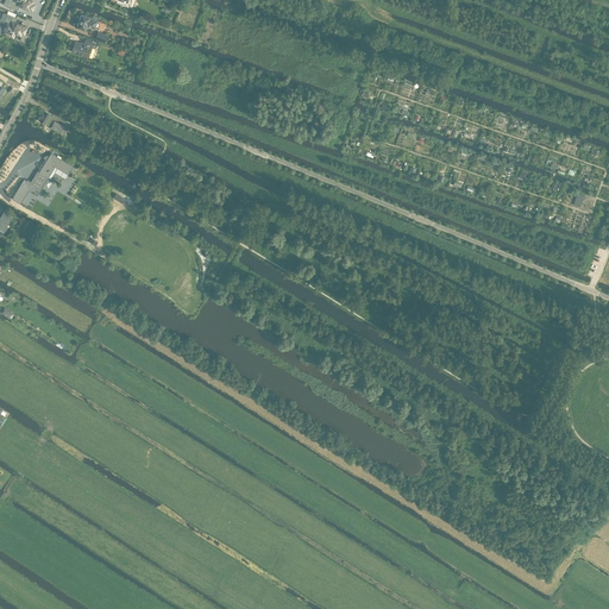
[(5,0),(4,4),(8,6),(18,10),(19,5),(30,10),(30,8),(32,10),(35,5),(32,4),(33,1),(31,0),(5,0)]
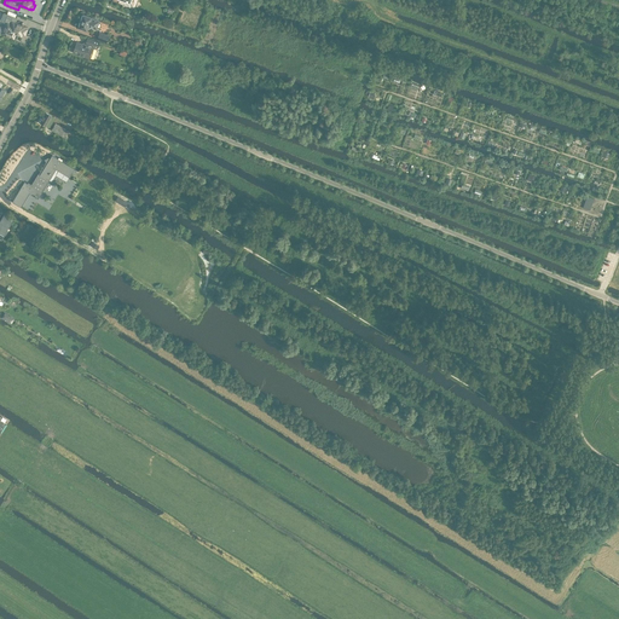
[(4,12),(0,19),(4,22),(6,23),(4,28),(3,33),(13,38),(16,34),(21,36),(22,33),(24,34),(27,29),(24,28),(24,27),(15,23),(16,18),(7,15),(4,12)]
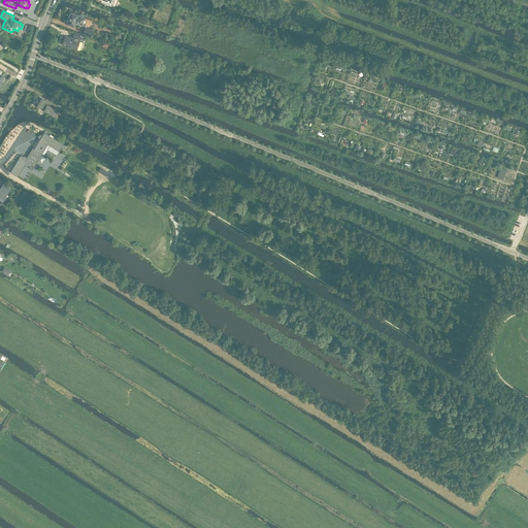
[(77,14),(71,12),(67,23),(74,25),(75,25),(76,25),(76,24),(77,24),(77,23),(83,25),(85,18),(77,15),(77,14)]
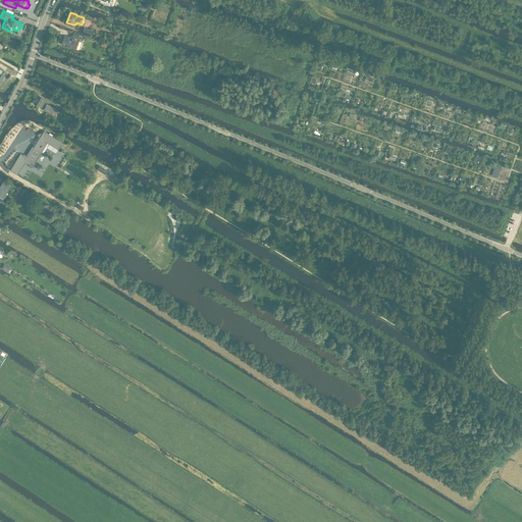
[(82,33),(90,36),(92,30),(84,27),(82,33)]
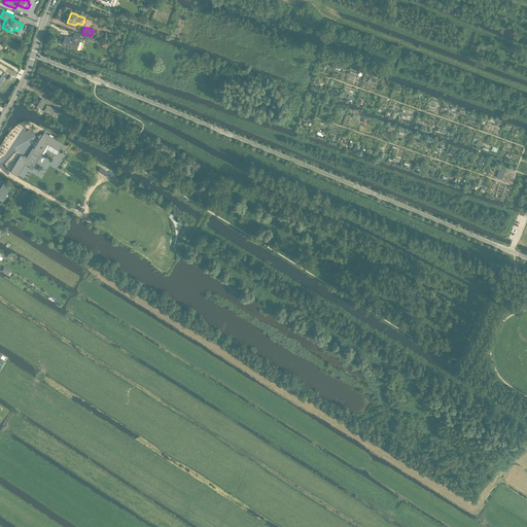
[(83,40),(84,36),(74,33),(73,37),(73,38),(65,35),(62,44),(76,49),(79,41),(78,40),(78,39),(83,40)]
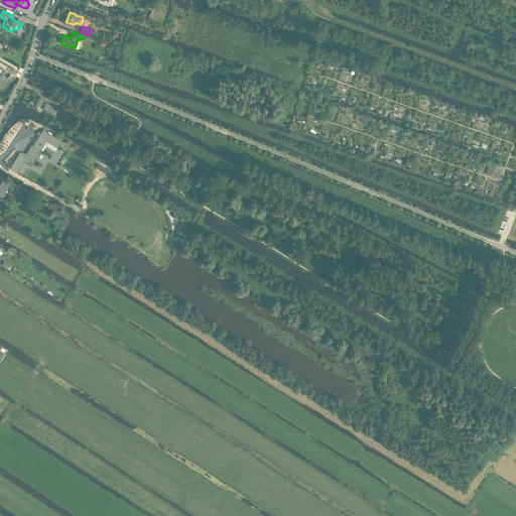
[(45,98),(43,97),(38,94),(33,102),(38,105),(41,106),(45,98)]
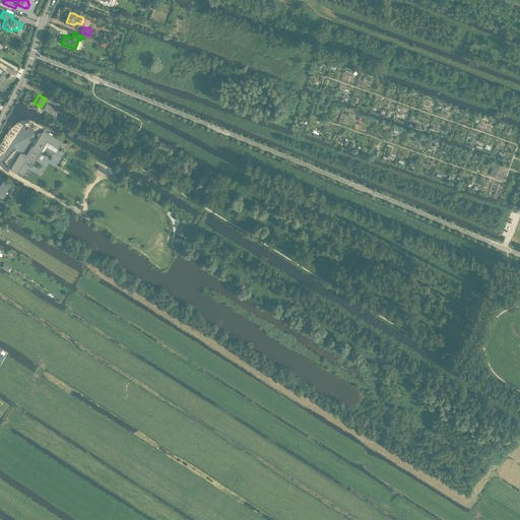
[(43,109),(55,116),(58,110),(47,104),(43,109)]
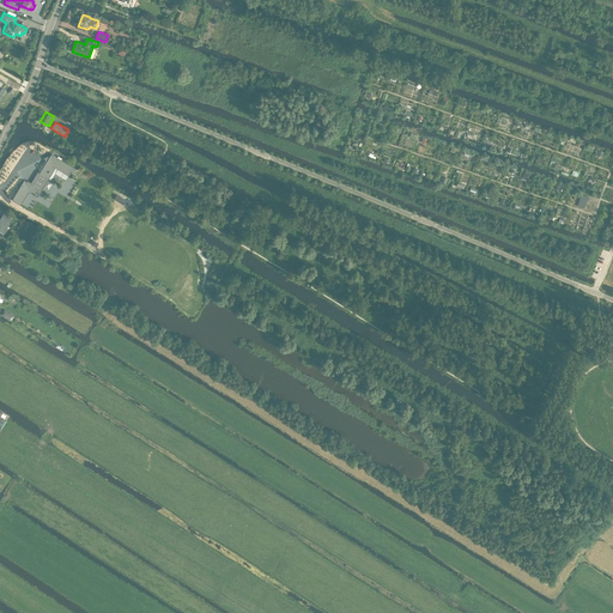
[(24,180),(12,199),(20,205),(29,190),(37,196),(49,177),(55,167),(64,173),(61,175),(66,178),(68,175),(73,167),(52,153),(36,178),(32,184),(24,180)]
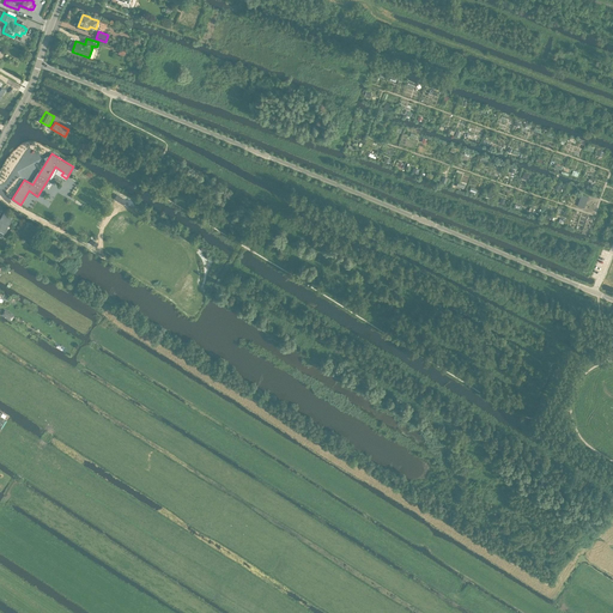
[(115,199),(123,205),(127,200),(117,194),(115,199)]
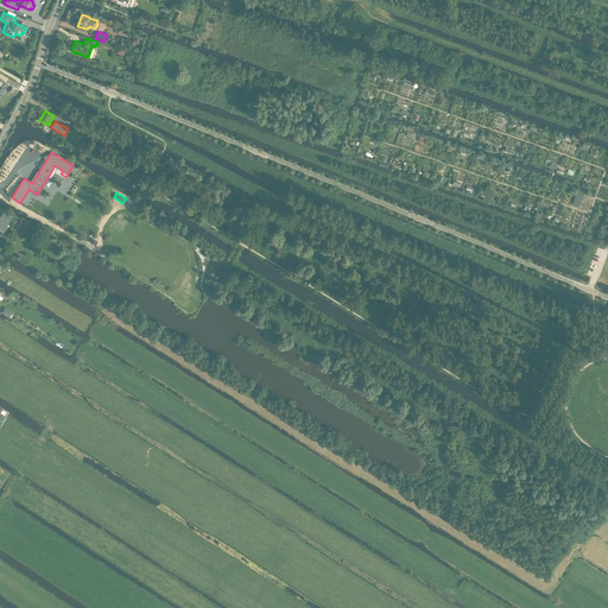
[(572,204),(580,207),(583,195),(576,192),(572,204)]
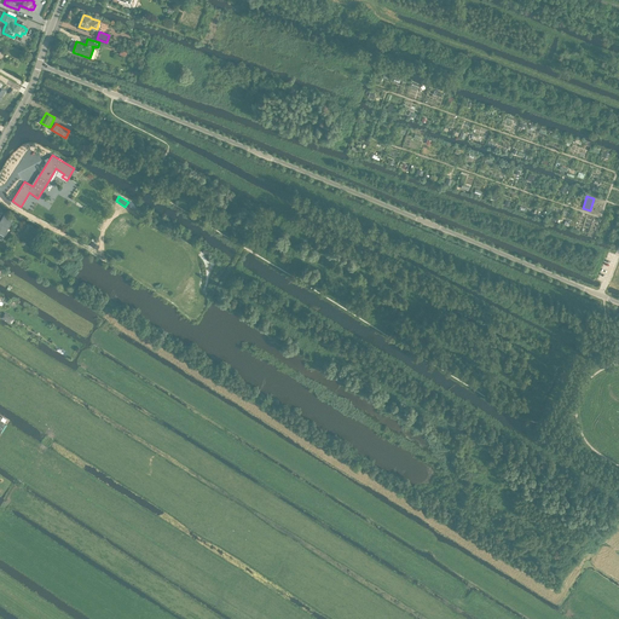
[(0,233),(3,236),(12,220),(4,215),(0,220),(0,233)]
